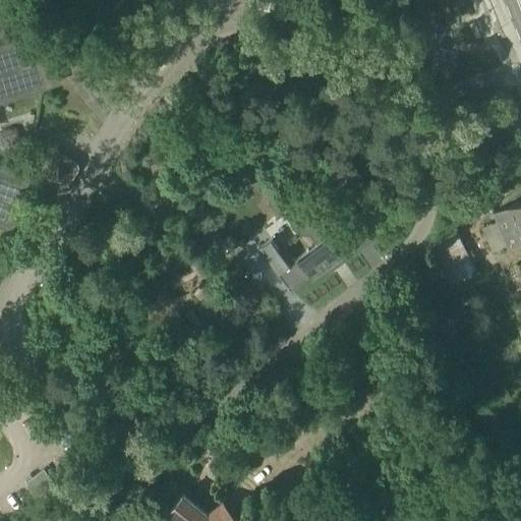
[(0,101),(45,88),(29,37),(0,45),(0,101)]
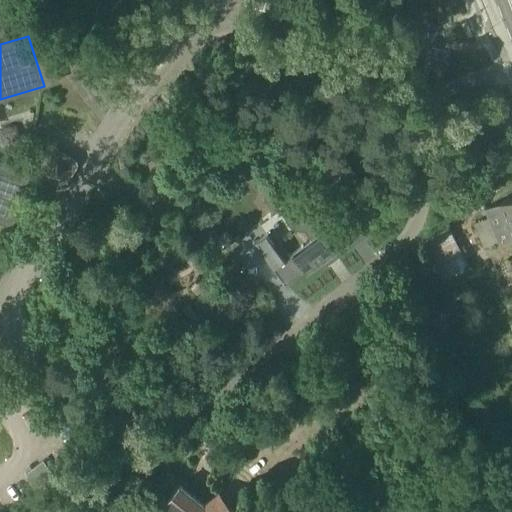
[(76,161),(64,153),(57,149),(53,150),(50,155),(48,154),(41,164),(43,165),(40,170),(41,175),(60,186),(65,185),(77,166),(76,161)]
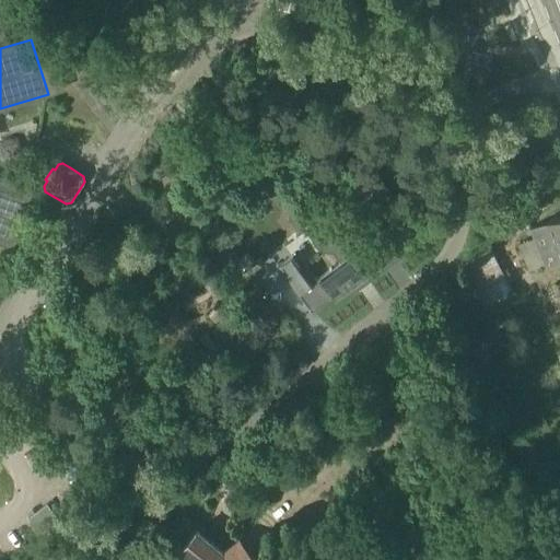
[(0,241),(13,246),(32,191),(0,181),(0,241)]
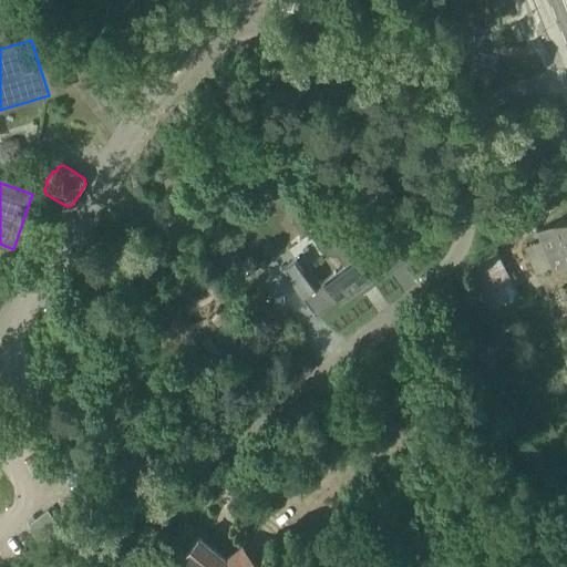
[(340,302),(371,279),(373,282),(372,284),(373,286),(406,260),(405,259),(401,263),(383,238),(370,248),(361,254),(353,244),(353,240),(354,238),(354,236),(354,233),(354,230),(353,228),(352,226),(351,224),(349,222),(347,219),(346,218),(343,217),(340,216),(338,216),(336,215),(332,215),(330,216),(328,217),(326,218),(323,219),(321,220),(319,223),(318,225),(317,227),(316,229),(316,233),(315,235),(316,237),(316,240),(317,243),(318,245),(319,247),(321,249),(322,250),(325,253),(327,254),(330,254),(332,255),(334,255),(337,255),(346,266),(321,282),(310,267),(303,271),(296,260),(282,269),(317,316),(338,299),(340,302)]
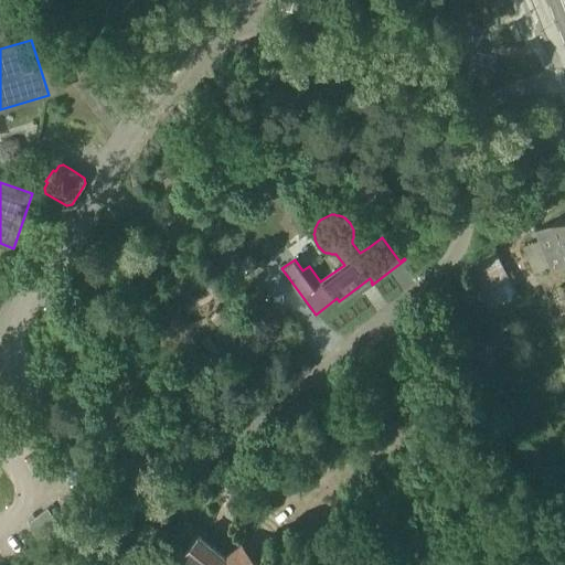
[(540,240),(552,269),(564,264),(564,217),(535,230),(540,240)]
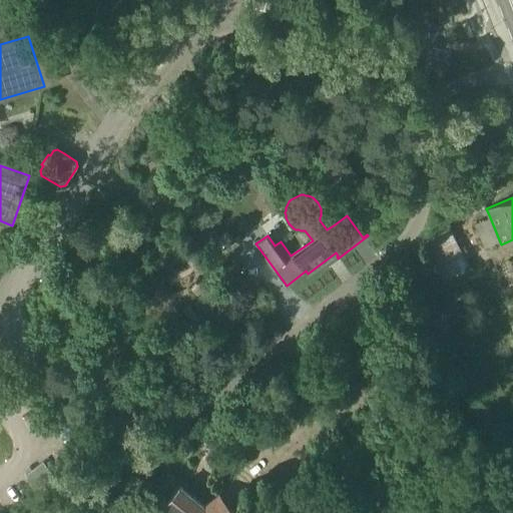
[(211,226),(201,213),(188,223),(208,248),(221,239),(211,226)]
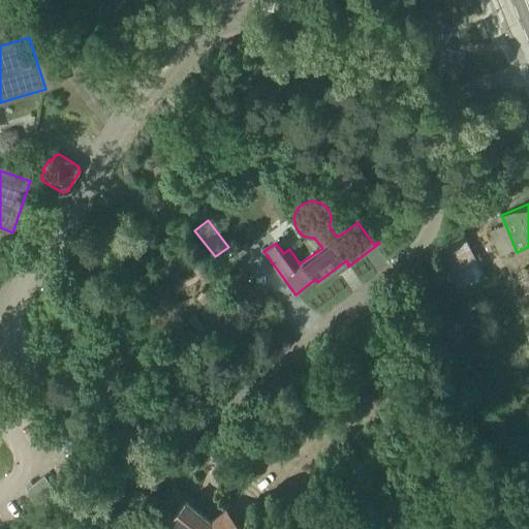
[(460,294),(488,280),(463,235),(435,250),(460,294)]
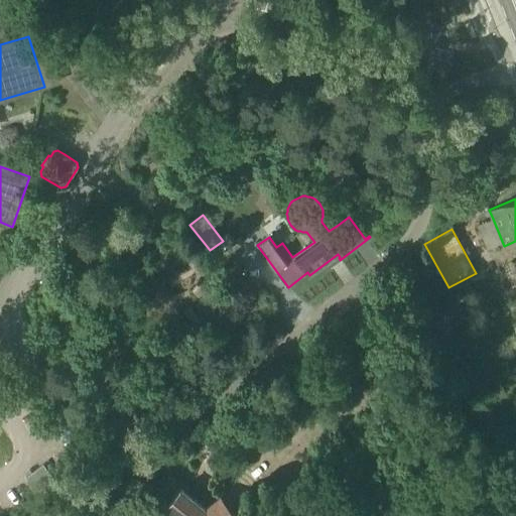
[(207,509),(181,489),(168,506),(180,515),(236,515),(221,498),(207,509)]
